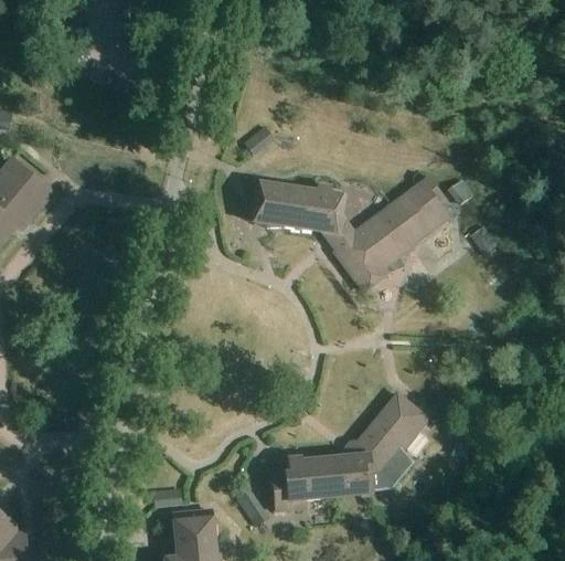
[(11,109),(0,107),(0,124),(9,126),(11,109)]
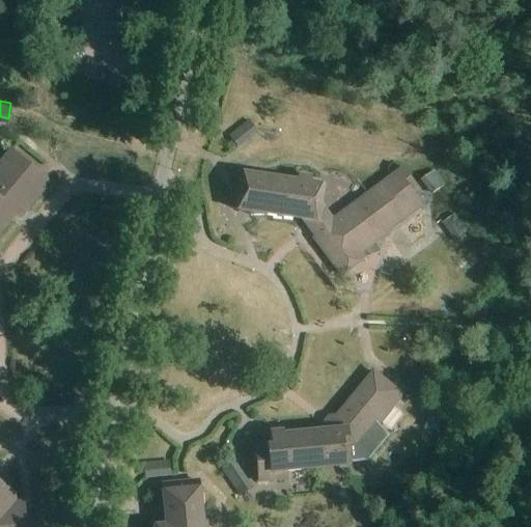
[(0,227),(22,201),(26,205),(42,188),(27,175),(34,167),(10,146),(0,158),(0,227)]
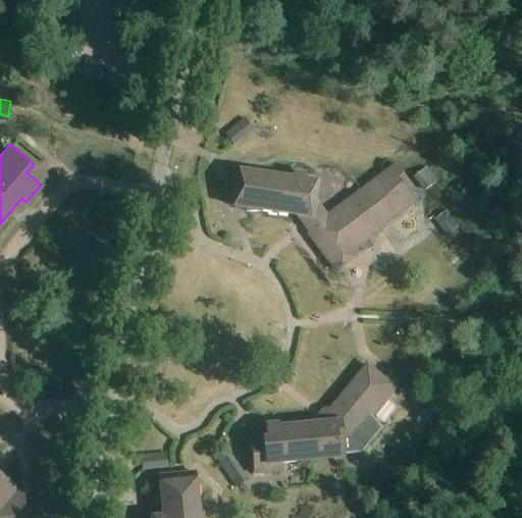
[(292,175),(236,167),(230,202),(235,203),(235,204),(246,209),(262,208),(262,207),(312,214),(316,221),(308,231),(334,266),(355,251),(352,246),(415,199),(403,182),(408,178),(396,162),(360,189),(362,192),(337,210),(334,207),(325,213),(314,198),(316,179),(314,178),(314,173),(304,172),(304,171),(293,170),(292,175)]
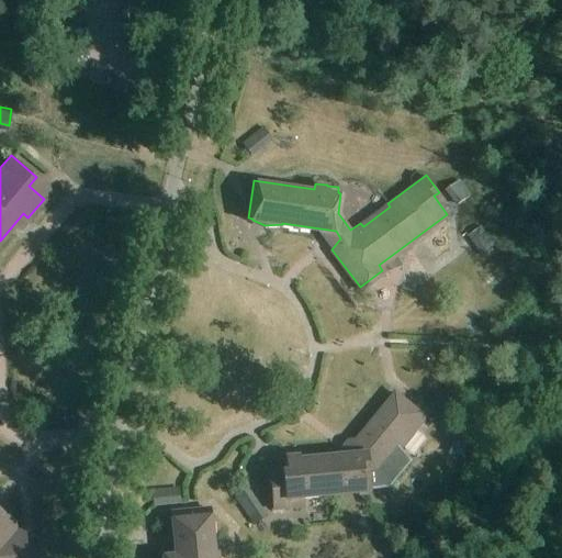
[(423,415),(393,390),(353,437),(346,438),(335,453),(298,456),(298,454),(291,454),(285,455),(287,465),(269,467),(272,506),(302,503),(302,495),(359,490),(359,491),(369,490),(369,486),(386,484),(408,459),(397,446),(423,415)]
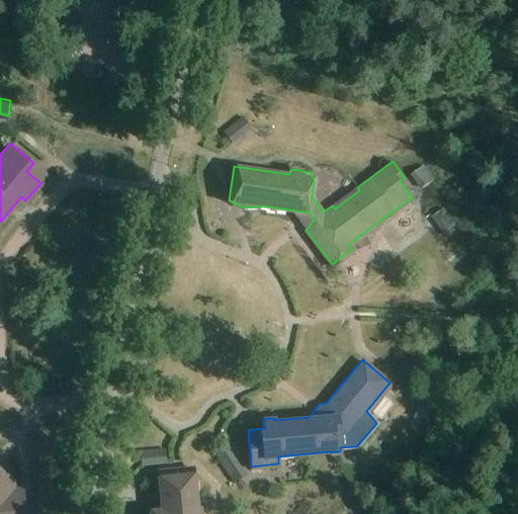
[(221,461),(233,453),(228,444),(214,453),(221,461)]
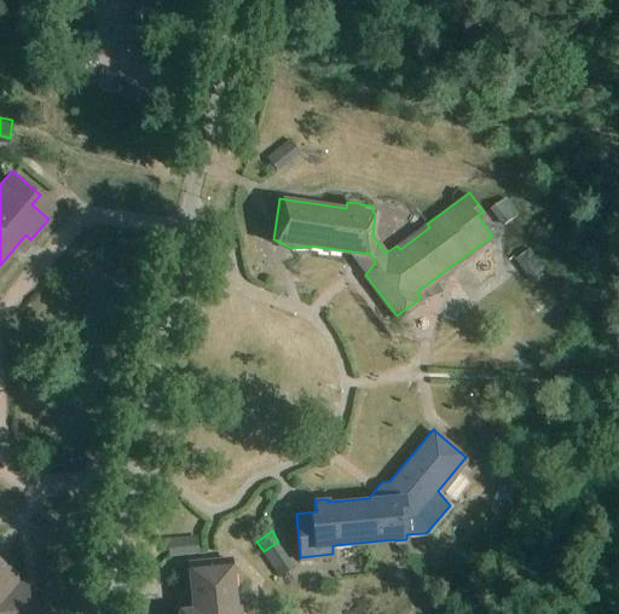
[(0,613),(28,613),(28,609),(25,583),(15,584),(12,584),(11,561),(7,561),(0,554),(0,613)]
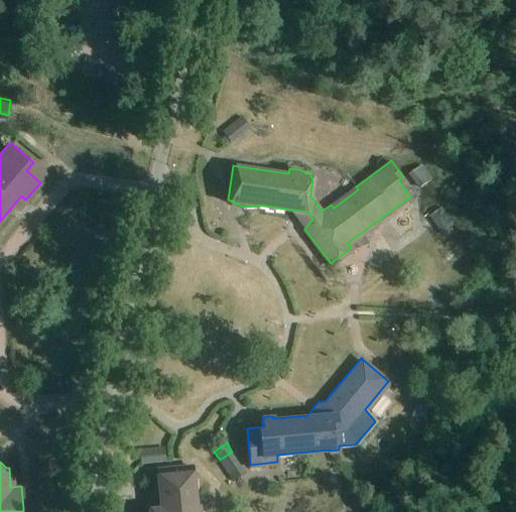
[(160,507),(149,507),(148,511),(200,511),(199,502),(196,503),(191,463),(156,467),(160,507)]
